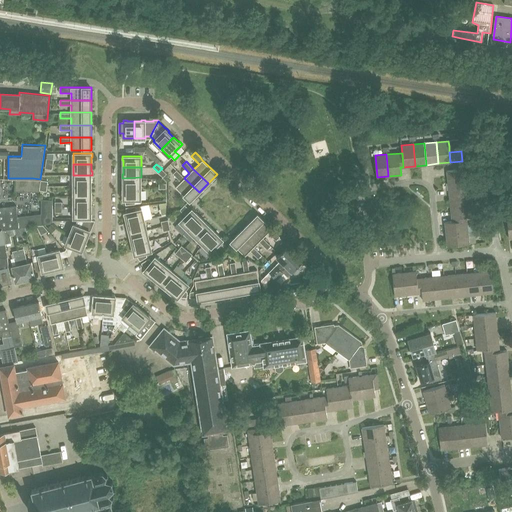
[(167,173),(162,168),(158,172),(163,177),(167,173)]
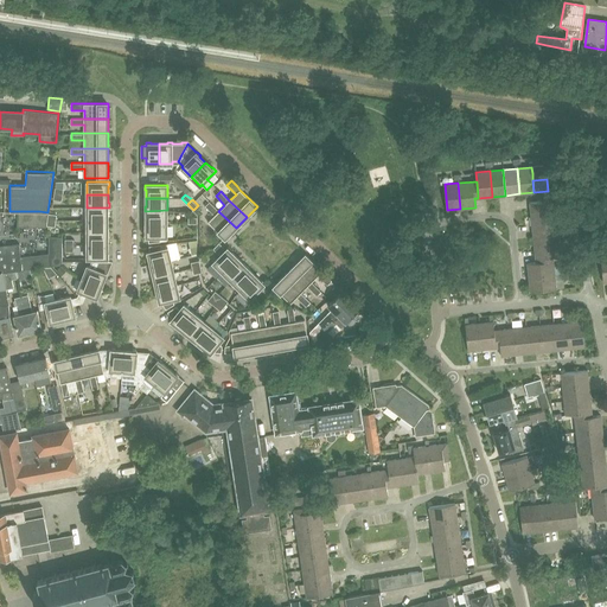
[(530,203),(531,216),(556,213),(555,199),(530,203)]
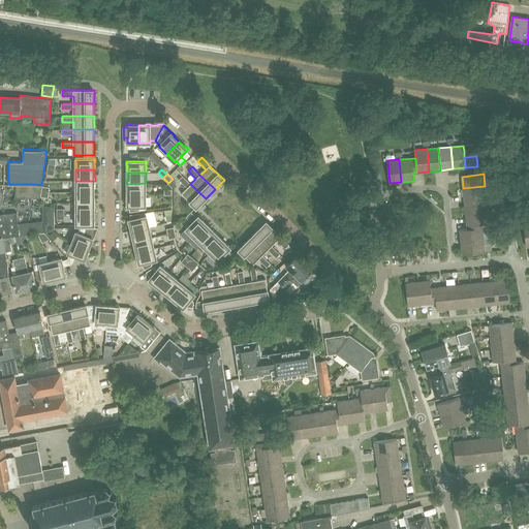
[(206,198),(190,184),(183,176),(179,180),(187,188),(181,193),(196,208),(206,198)]
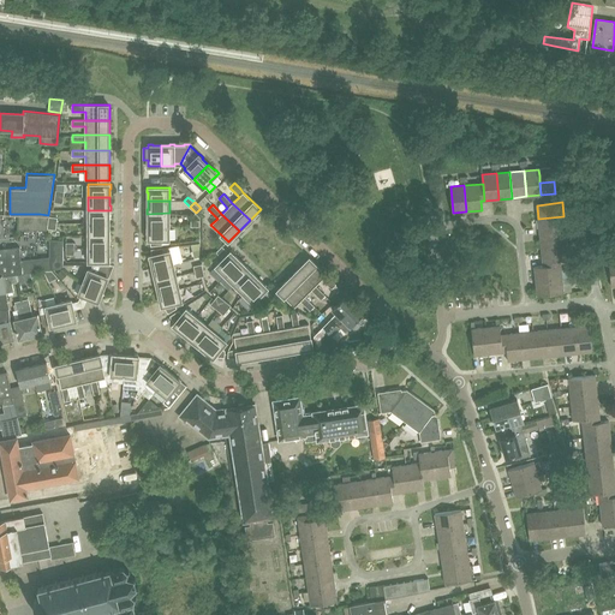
[(111,214),(111,210),(88,210),(88,222),(109,222),(109,214),(111,214)]
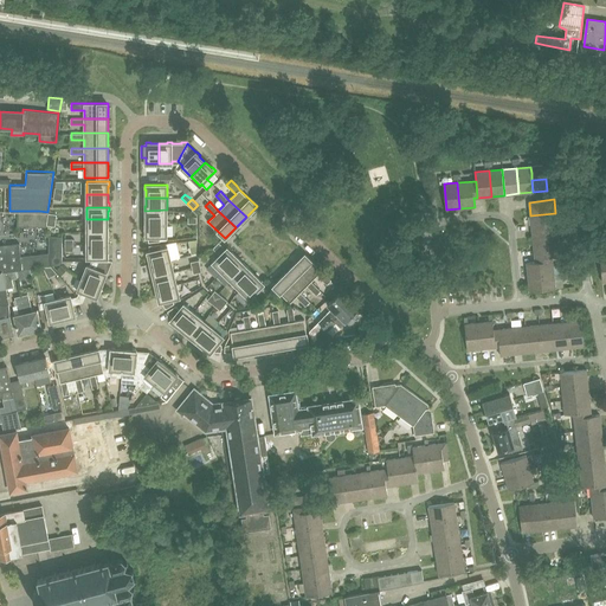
[(0,268),(2,268),(2,272),(15,270),(21,269),(20,256),(15,211),(10,211),(0,210),(0,268)]
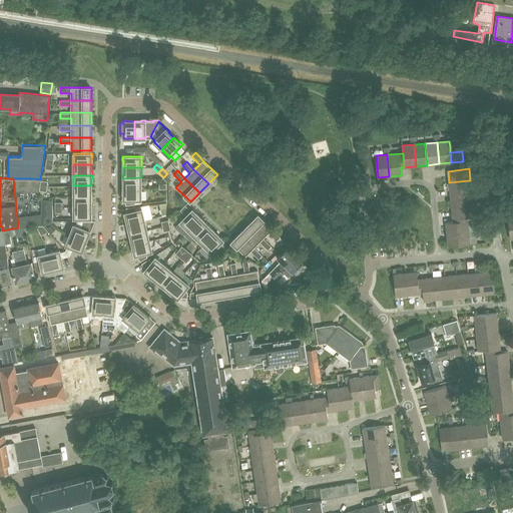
[(123,188),(141,188),(141,177),(122,178),(122,182),(123,182),(123,188)]
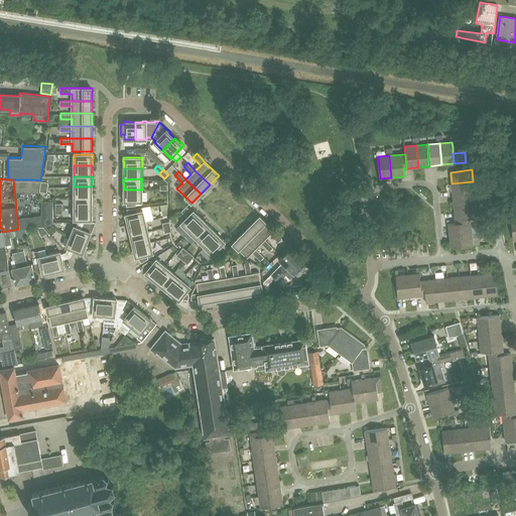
[(452,183),(453,196),(474,194),(473,181),(452,183)]
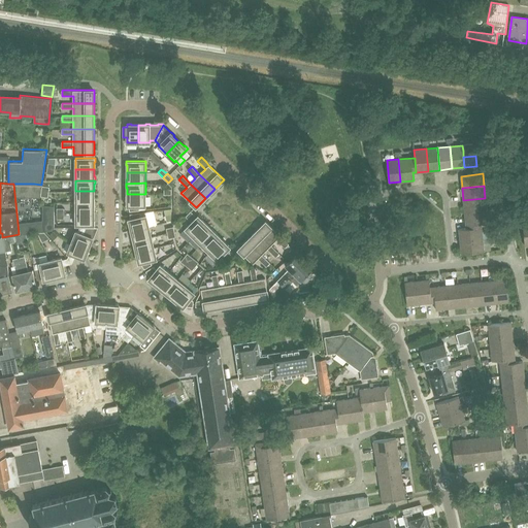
[(75,202),(95,202),(95,198),(94,198),(94,191),(75,191),(75,202)]
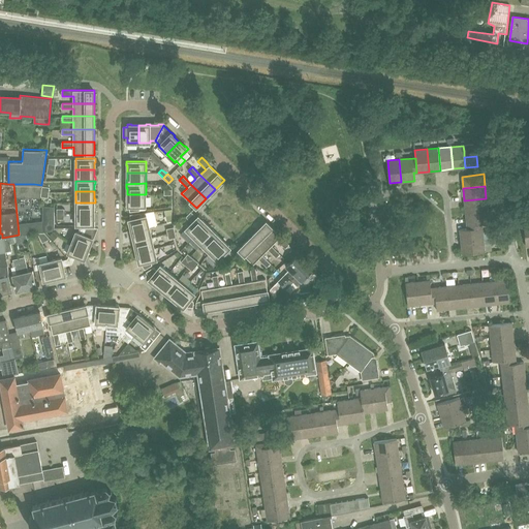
[(130,212),(139,211),(139,207),(146,207),(146,194),(127,194),(127,203),(126,203),(126,207),(129,207),(130,212)]
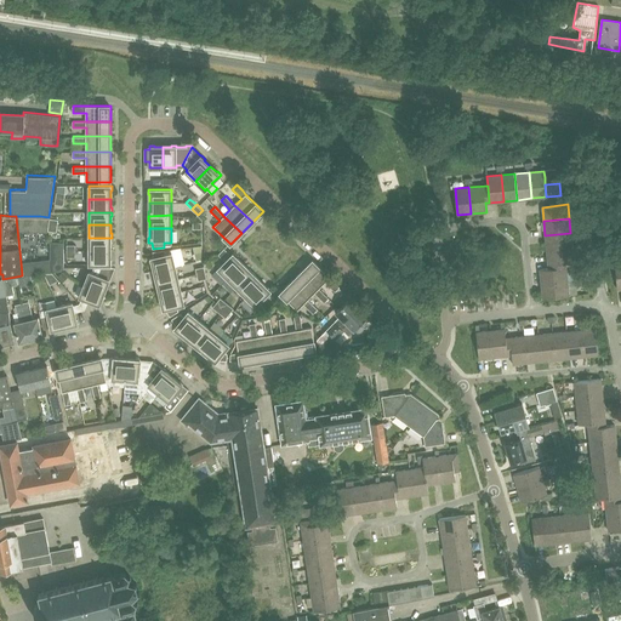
[(545,235),(546,250),(573,248),(570,233),(545,235)]
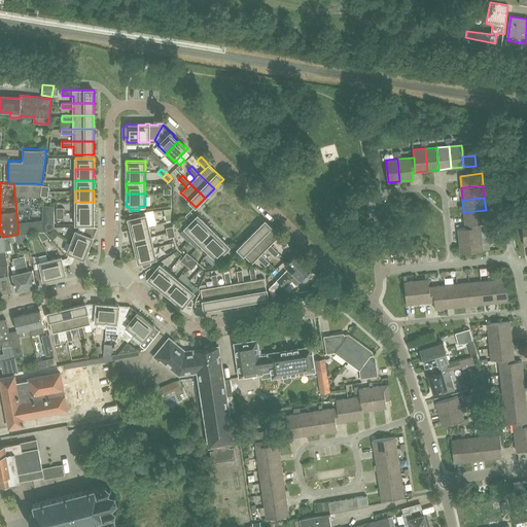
[(75,213),(94,213),(94,206),(95,206),(95,202),(75,202),(75,213)]
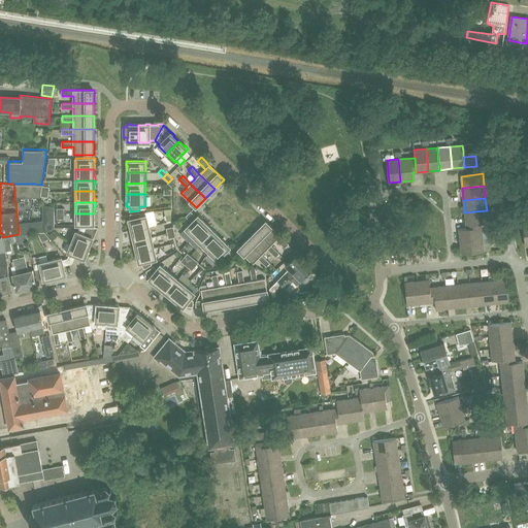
[(42,221),(43,232),(54,231),(54,220),(54,206),(42,206),(42,221)]
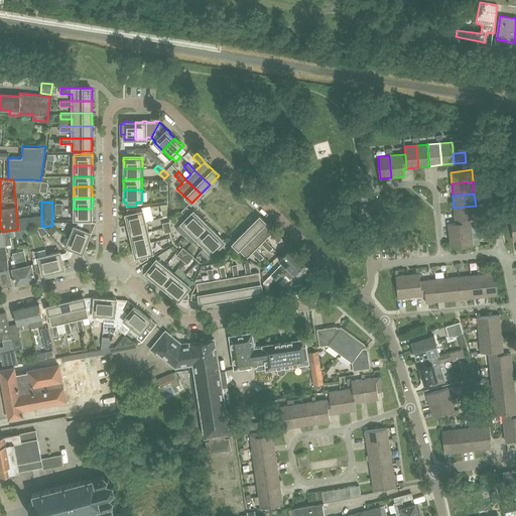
[(456,219),(470,218),(472,218),(477,217),(476,206),(454,208),(456,219)]
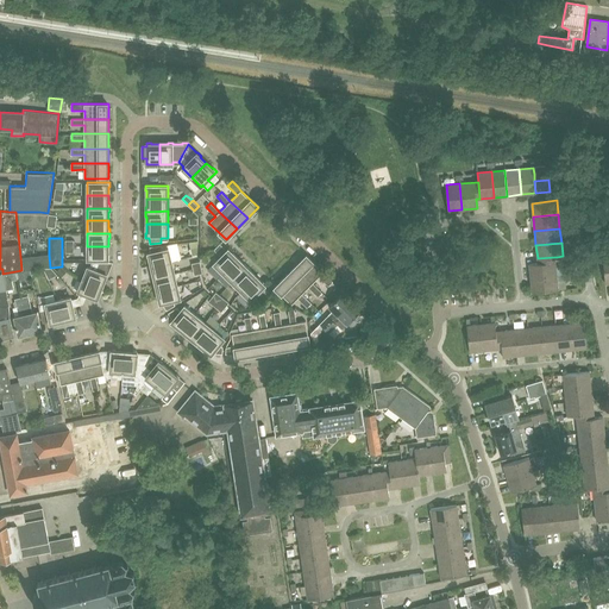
[(218,253),(224,248),(220,244),(214,249),(218,253)]
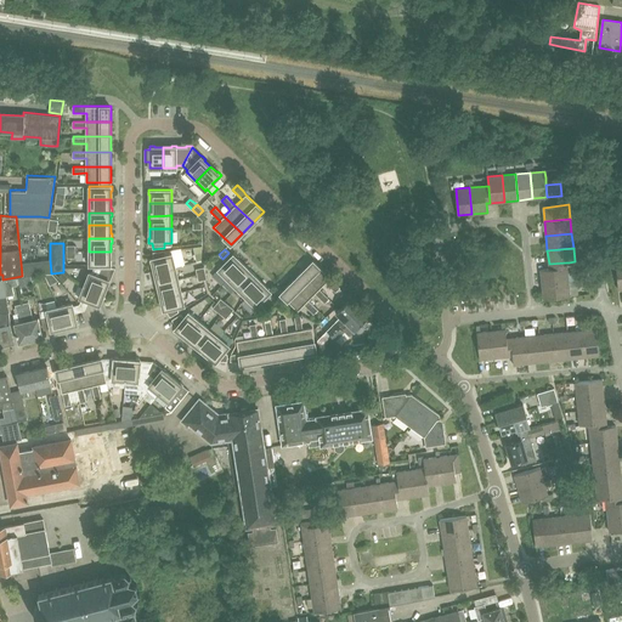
[(165,255),(164,250),(153,252),(153,258),(150,259),(151,264),(152,264),(154,271),(175,266),(173,254),(165,255)]
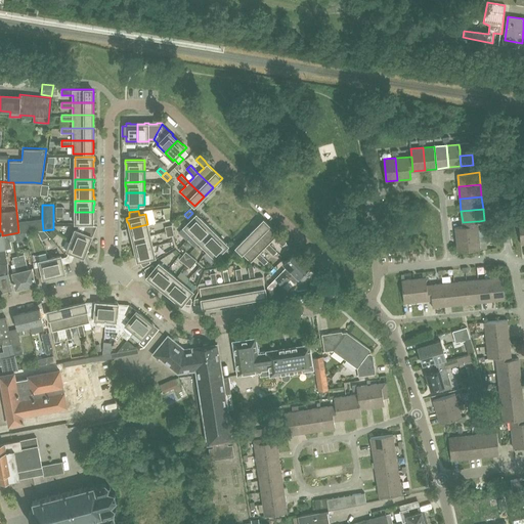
[(93,212),(75,212),(75,223),(91,223),(94,223),(94,219),(93,219),(93,212)]
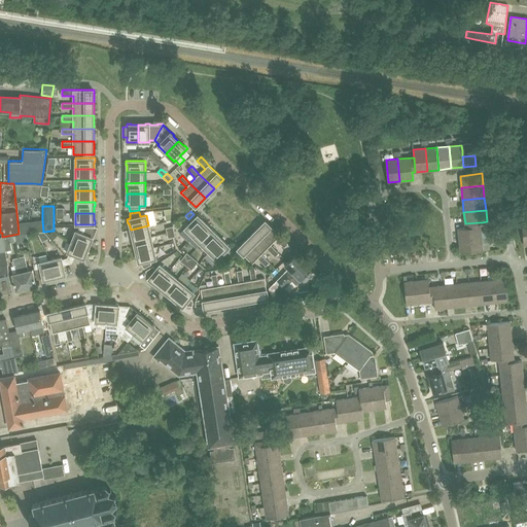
[(192,236),(206,223),(201,218),(201,217),(198,214),(196,216),(184,229),(179,234),(187,242),(192,236)]
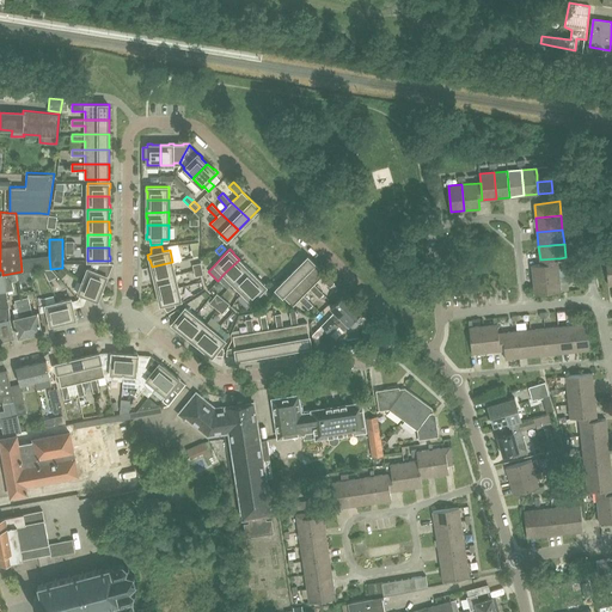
[(307,257),(297,268),(314,285),(320,277),(330,287),(335,283),(307,257)]
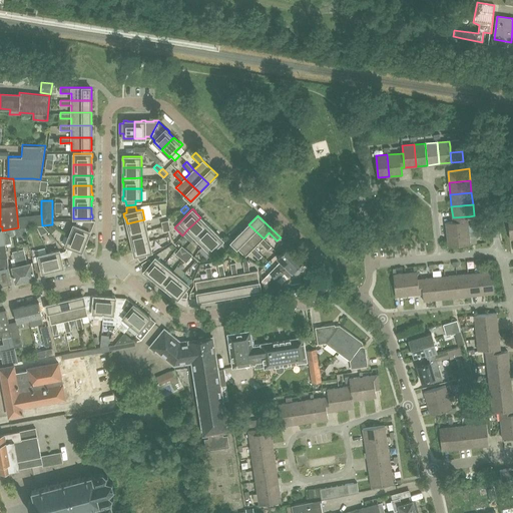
[(445,222),(447,234),(468,232),(467,216),(453,217),(453,221),(445,222)]
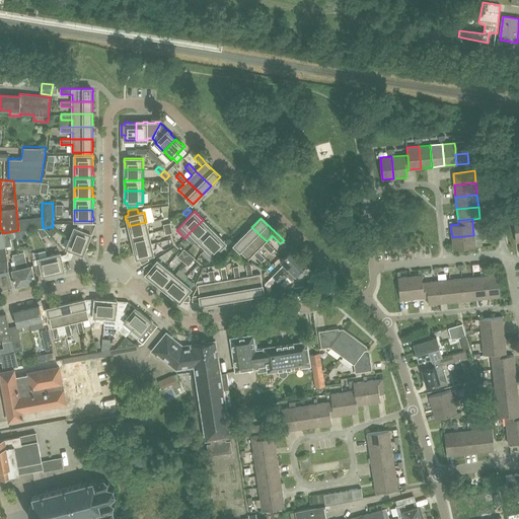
[(190,232),(198,240),(211,227),(208,224),(208,225),(203,220),(190,232)]
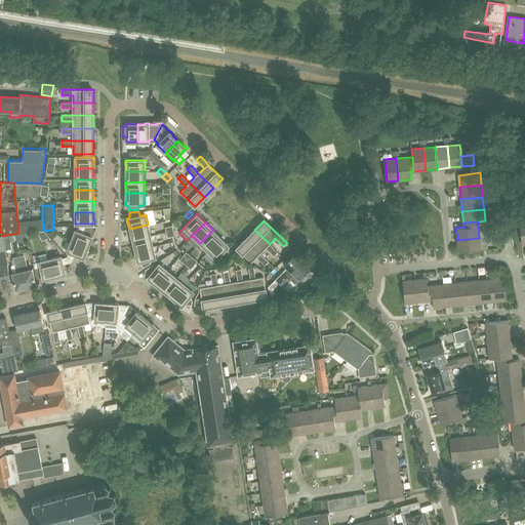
[(151,236),(148,225),(130,229),(132,236),(131,236),(131,240),(151,236)]
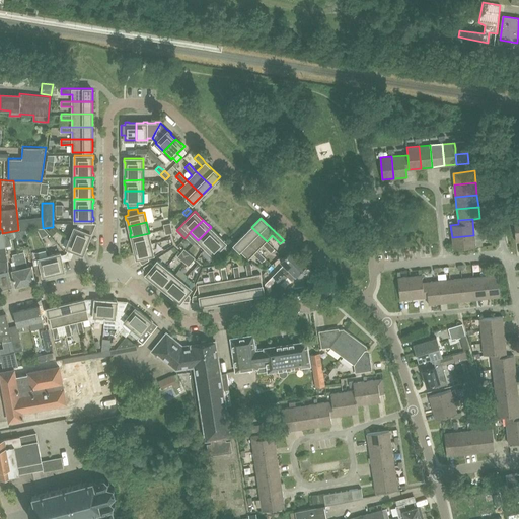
[(82,230),(84,224),(84,223),(78,223),(78,224),(76,228),(74,227),(70,237),(87,244),(89,237),(90,238),(92,234),(89,233),(82,230)]
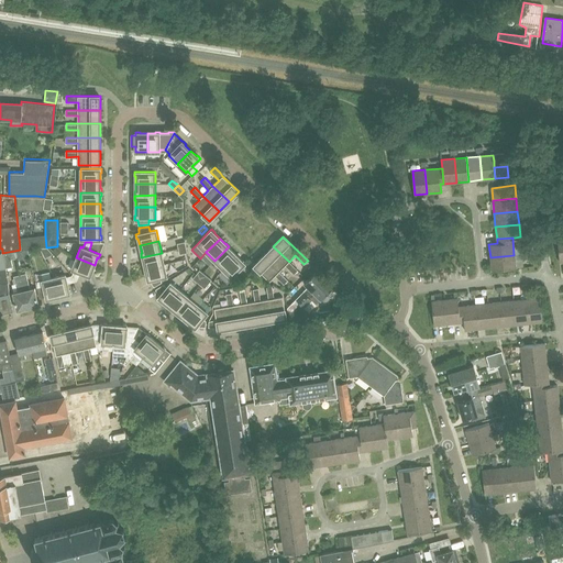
[(62,251),(57,246),(52,251),(56,255),(62,251)]
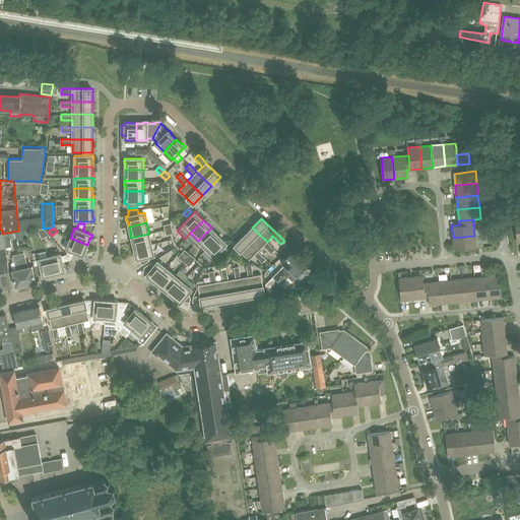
[(198,241),(206,249),(218,236),(213,231),(214,230),(211,228),(198,241)]
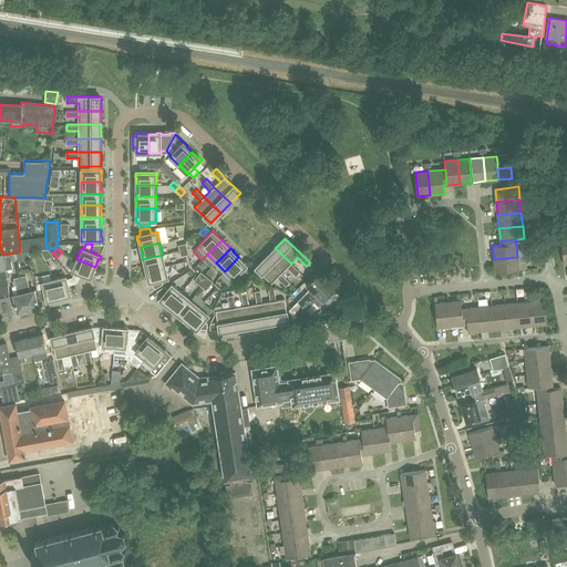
[(300,272),(291,264),(275,248),(266,257),(281,274),(287,268),(296,276),(300,272)]
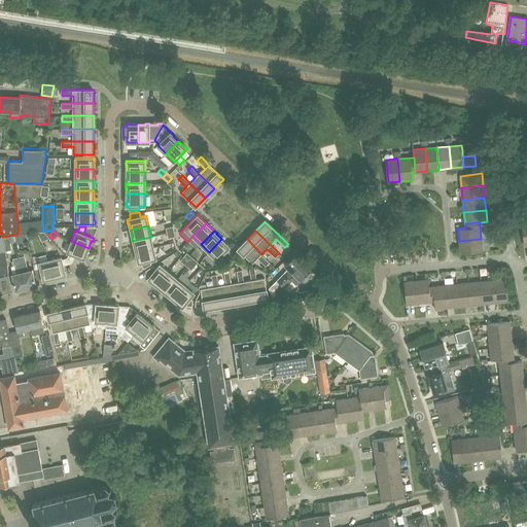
[(24,234),(19,234),(13,235),(14,241),(15,243),(26,241),(24,234)]
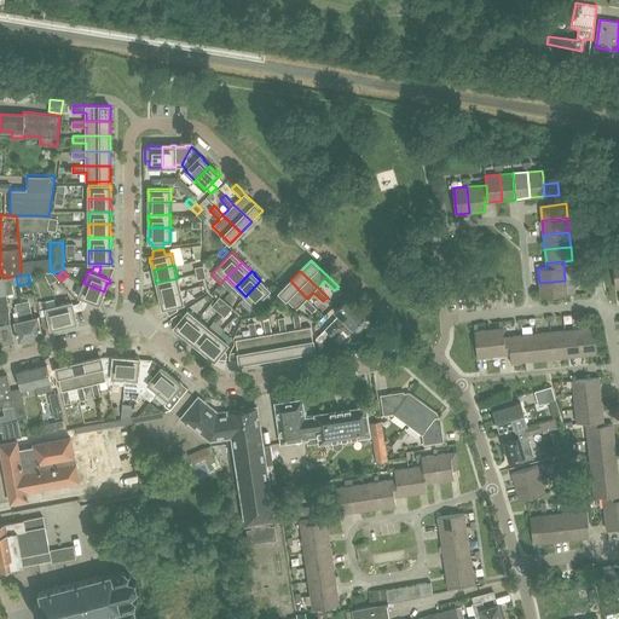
[(17,283),(16,276),(3,278),(5,288),(6,295),(15,294),(12,284),(17,283)]
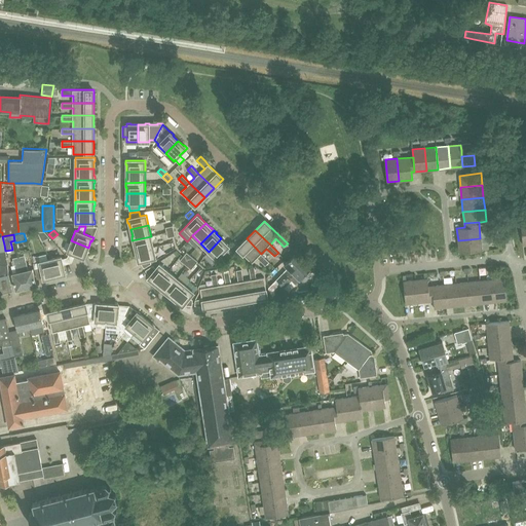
[(134,243),(136,251),(153,247),(151,236),(132,240),(133,245),(134,243)]
